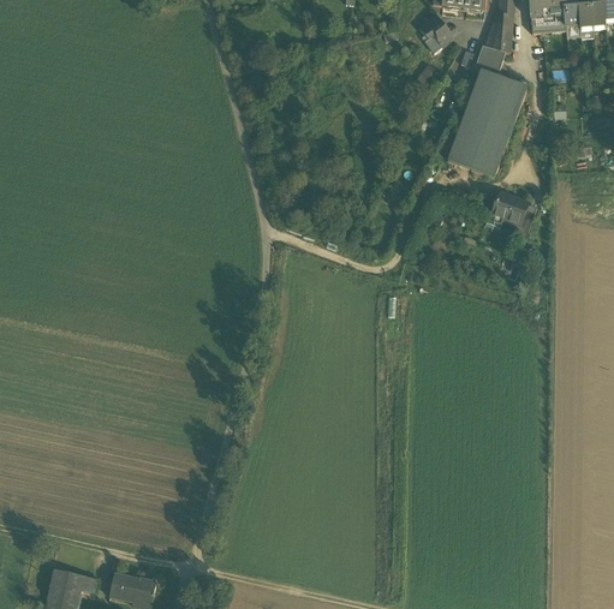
[(498,0),(498,5),(496,9),(512,13),(512,0),(498,0)]
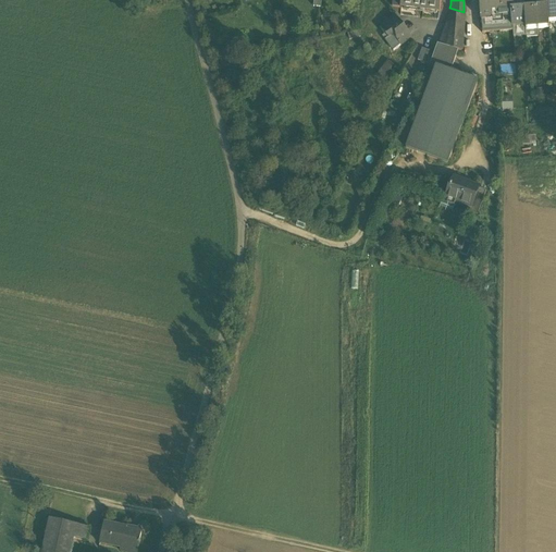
[(479,0),(480,15),(511,13),(510,0),(479,0)]
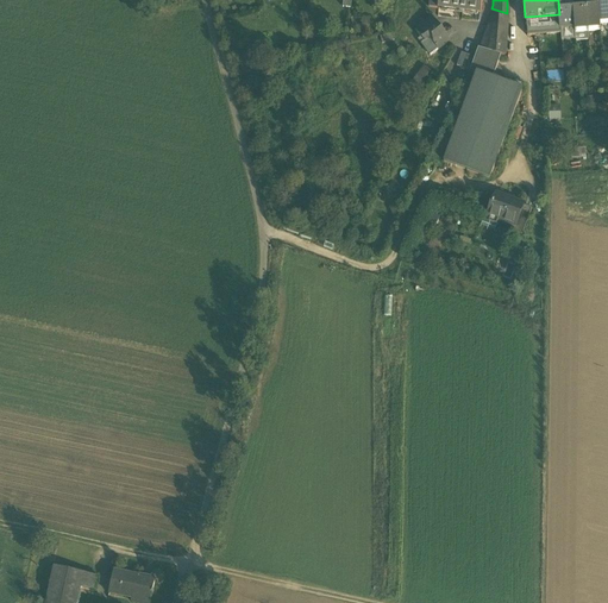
[(558,0),(559,14),(559,24),(574,23),(571,0),(558,0)]
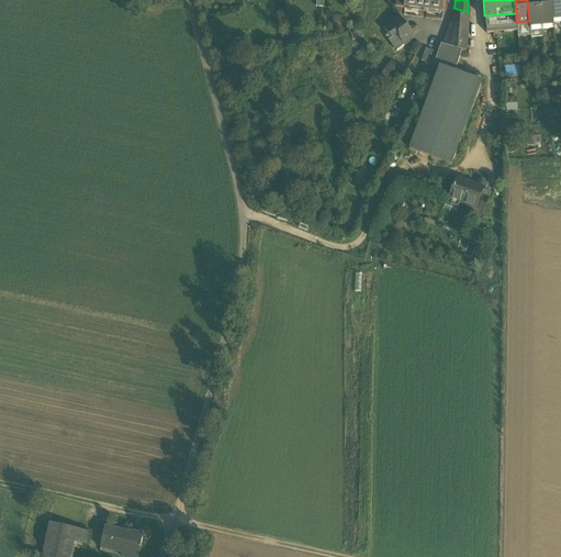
[(527,0),(529,21),(529,25),(541,24),(538,0),(527,0)]
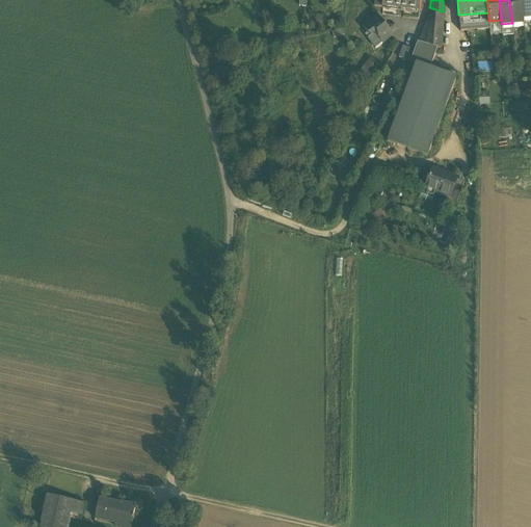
[(509,0),(512,23),(523,22),(523,17),(521,0),(509,0)]
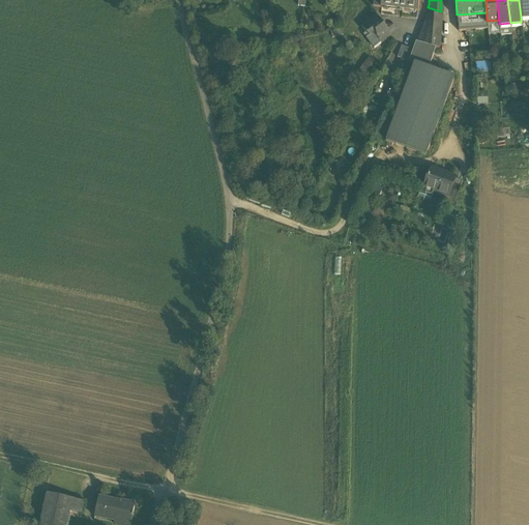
[(528,2),(528,0),(519,0),(521,17),(528,16),(528,2)]
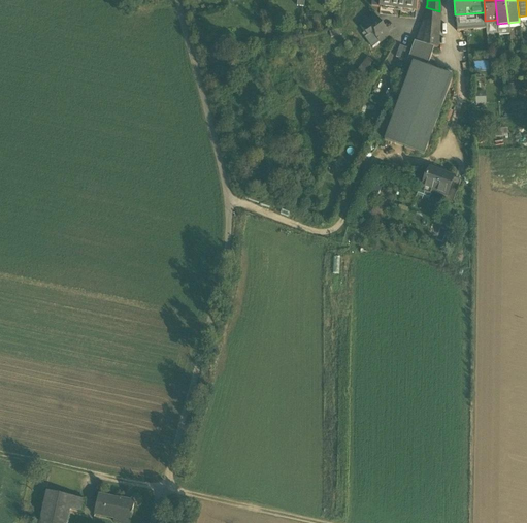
[(439,11),(426,7),(415,37),(415,38),(433,43),(436,44),(438,23),(439,11)]
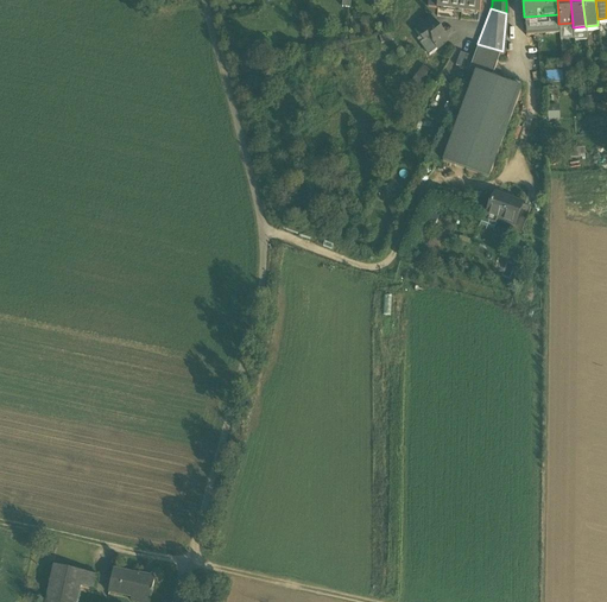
[(430,12),(413,24),(423,36),(419,38),(428,50),(448,35),(430,12)]
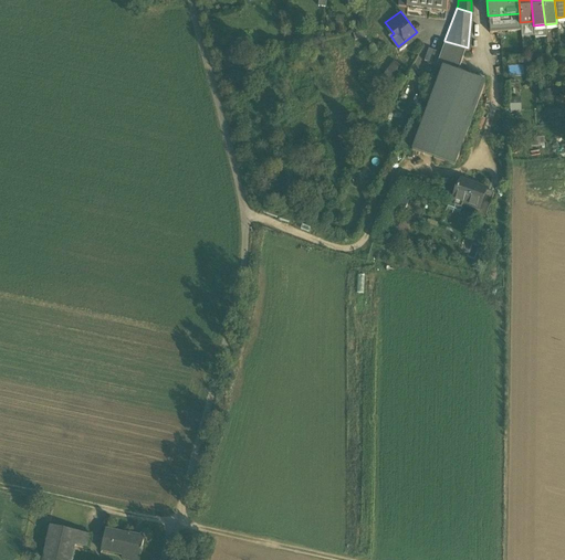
[(464,46),(445,41),(445,40),(443,40),(440,49),(436,61),(442,63),(457,67),(464,46)]
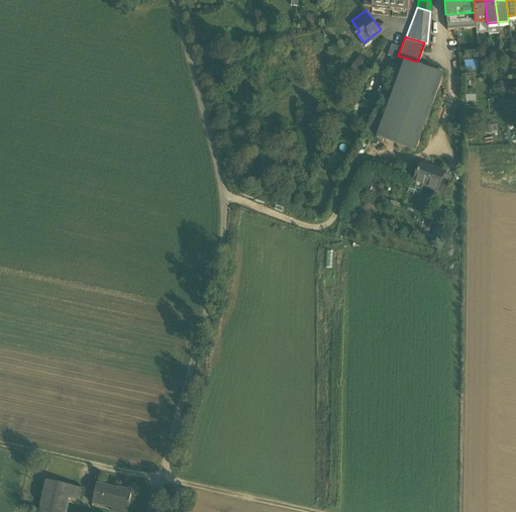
[(402,44),(391,40),(387,52),(398,56),(402,44)]
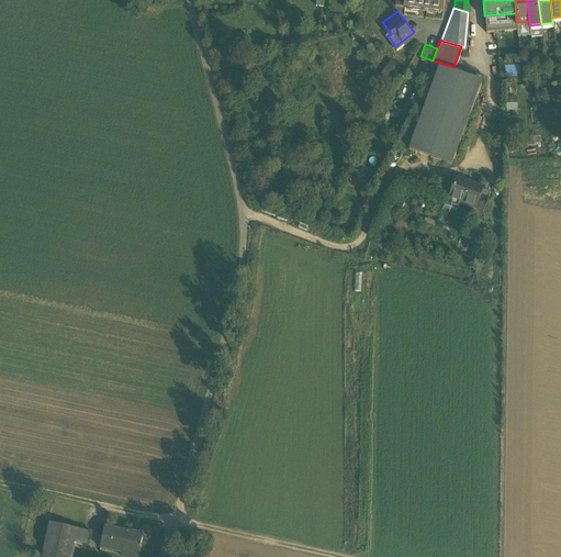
[(385,75),(396,60),(391,56),(380,70),(385,75)]
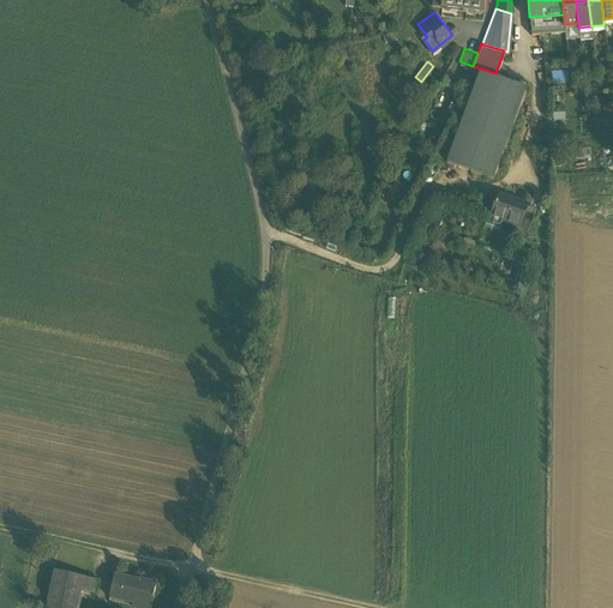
[(496,73),(480,68),(446,158),(492,175),(526,85),(496,73)]
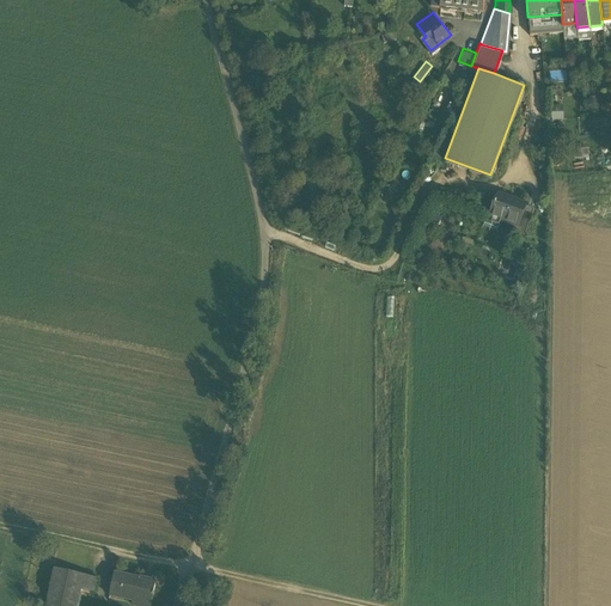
[(525,200),(498,190),(489,213),(517,222),(525,201),(525,200)]
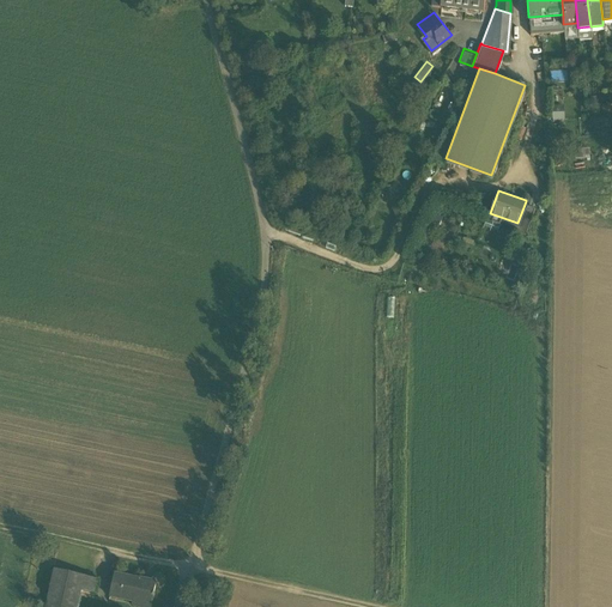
[(526,201),(517,223),(515,228),(525,231),(534,205),(526,201)]
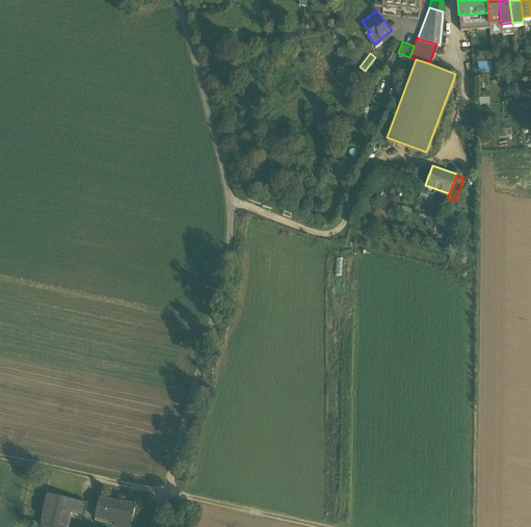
[(73,496),(47,491),(38,526),(65,526),(71,508),(73,496)]
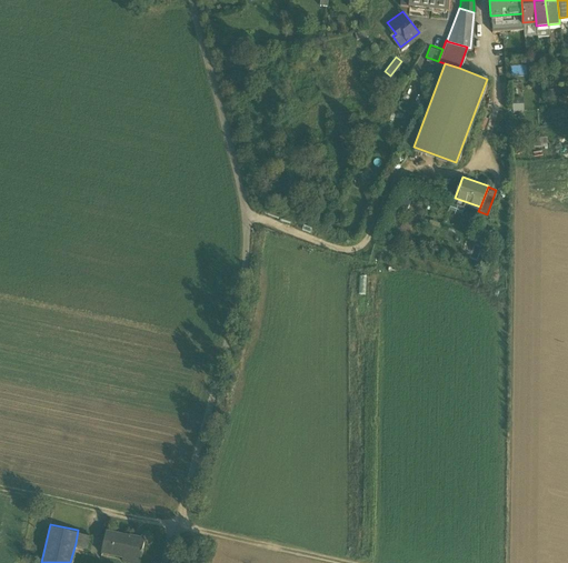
[(136,535),(106,529),(101,549),(123,553),(122,556),(140,560),(141,551),(143,551),(143,548),(142,548),(145,535),(136,533),(136,535)]
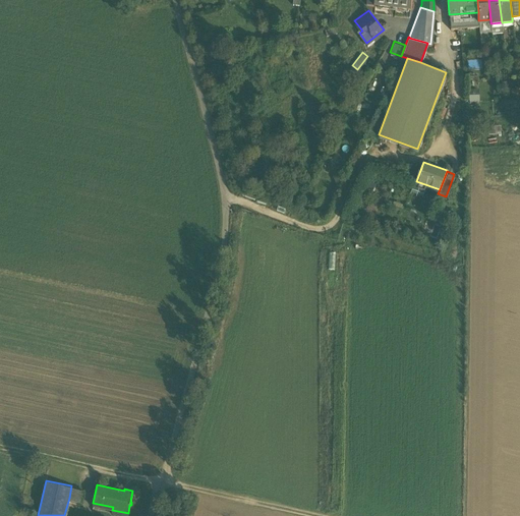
[(82,488),(71,485),(69,498),(79,501),(82,488)]
